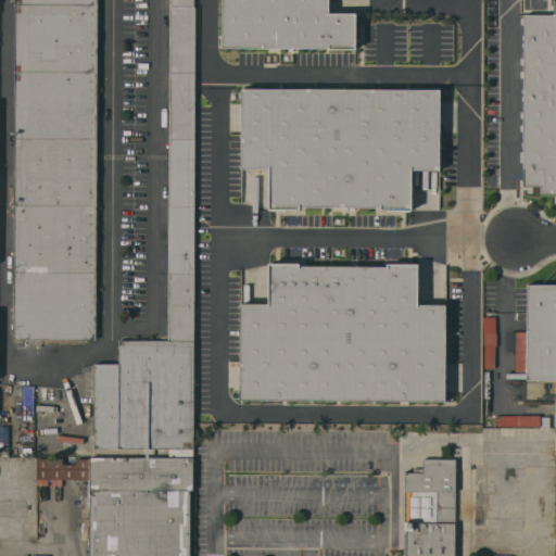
[(97,0),(96,340),(13,340),(14,0),(97,0)]
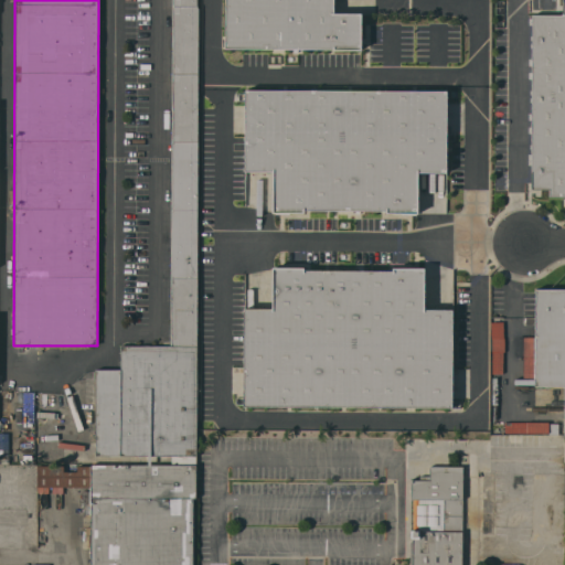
[(171,466),(171,456),(95,456),(96,369),(120,369),(120,345),(171,345),(172,0),(196,0),(196,6),(198,8),(195,433),(195,466),(171,466)]
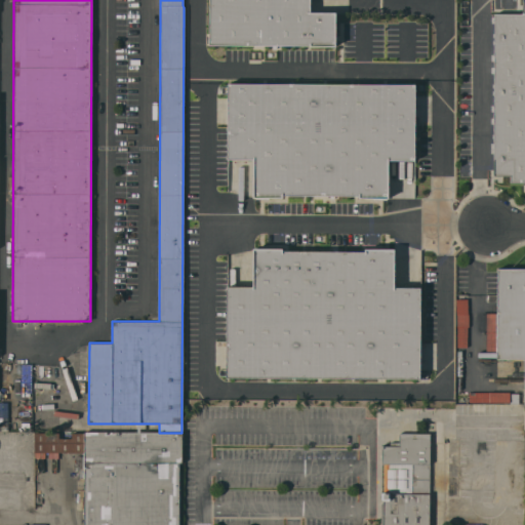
[(210,0),(311,0),(311,12),(336,12),(335,45),(210,45),(210,0)]
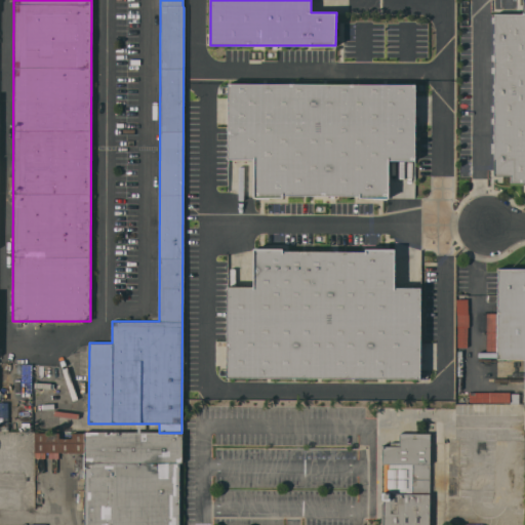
[(524,183),(510,183),(510,176),(493,175),(494,14),(524,14),(524,183)]
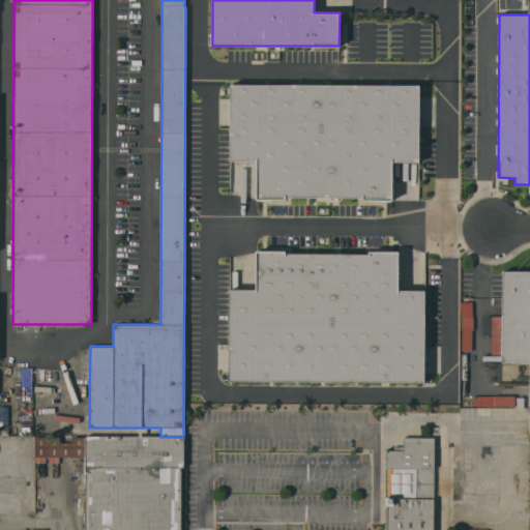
[(419,85),(419,162),(392,162),(392,201),(362,201),(362,198),(286,197),(286,200),(256,200),(257,160),(230,160),(230,84),(419,85)]
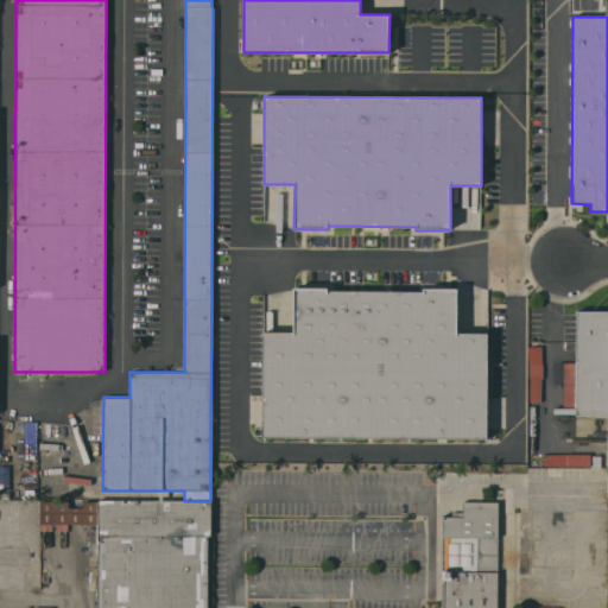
[(263,437),(263,331),(293,331),(293,287),(328,287),(328,291),(423,291),(423,287),(457,287),(457,333),(487,333),(487,438),(263,437)]
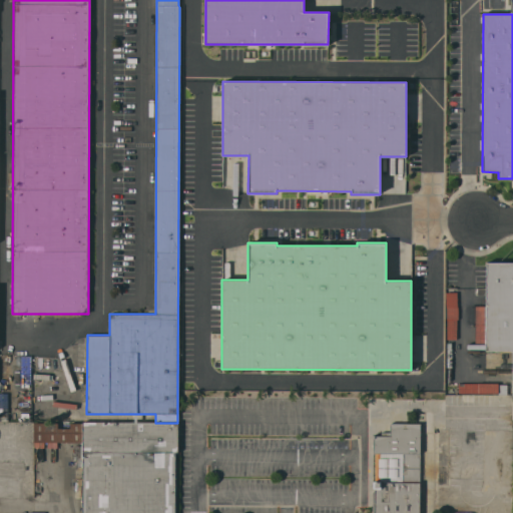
[(512,394),(512,351),(486,351),(486,263),(512,263),(512,394)]
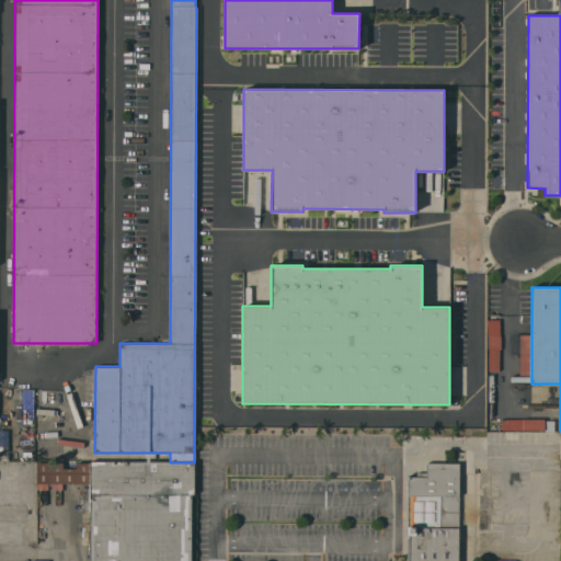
[(488,371),(500,370),(499,320),(488,320),(488,371)]
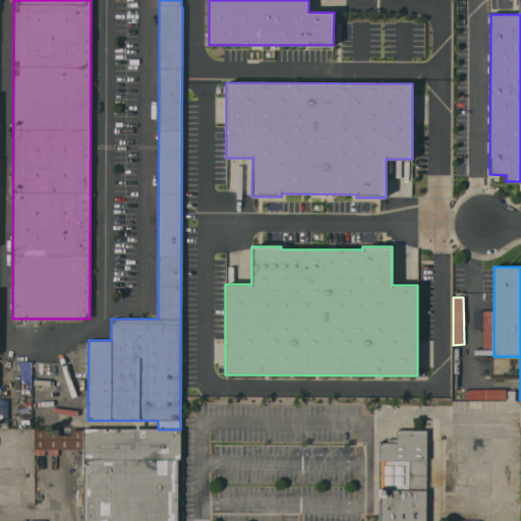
[(465,400),(514,399),(514,390),(465,391),(465,400)]
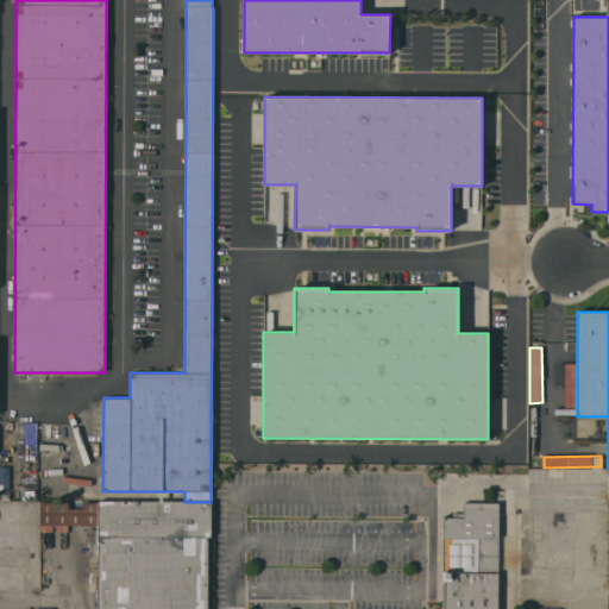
[(41,526),(38,526),(38,502),(41,502),(74,503),(74,507),(80,507),(80,503),(98,503),(98,501),(184,502),(211,502),(211,537),(208,537),(207,608),(98,608),(98,577),(93,577),(93,569),(98,569),(98,542),(89,542),(89,528),(98,529),(98,526),(41,526)]
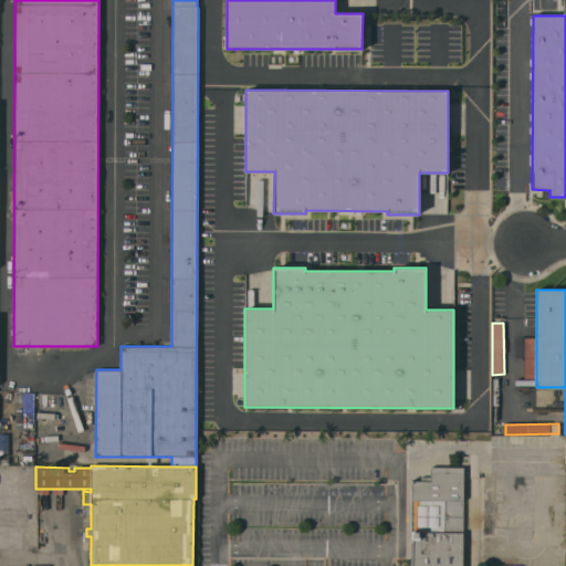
[(461,565),(463,468),(430,468),(429,481),(411,481),(410,565),(461,565)]
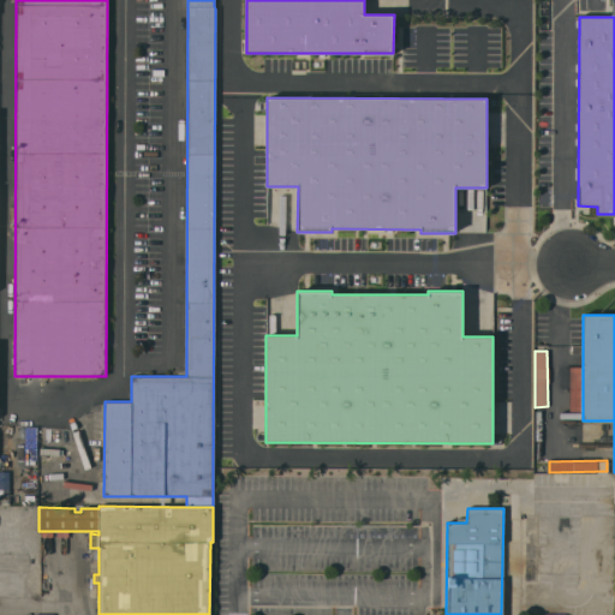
[(537,514),(524,514),(523,581),(536,581),(537,514)]
